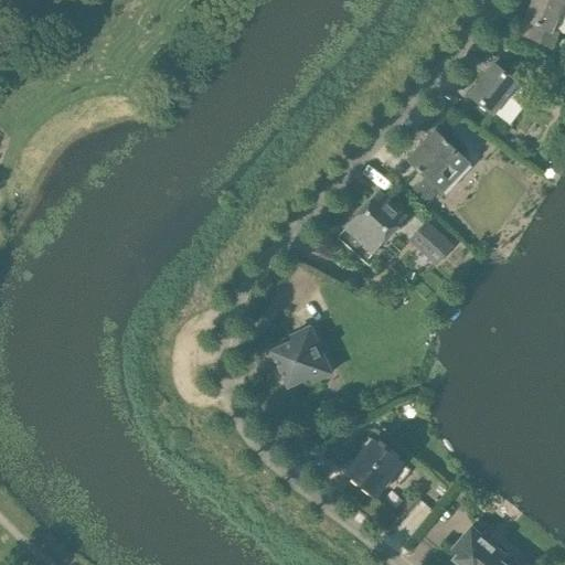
[(564,2),(564,0),(533,0),(520,33),(554,46),(560,32),(555,30),(564,2)]
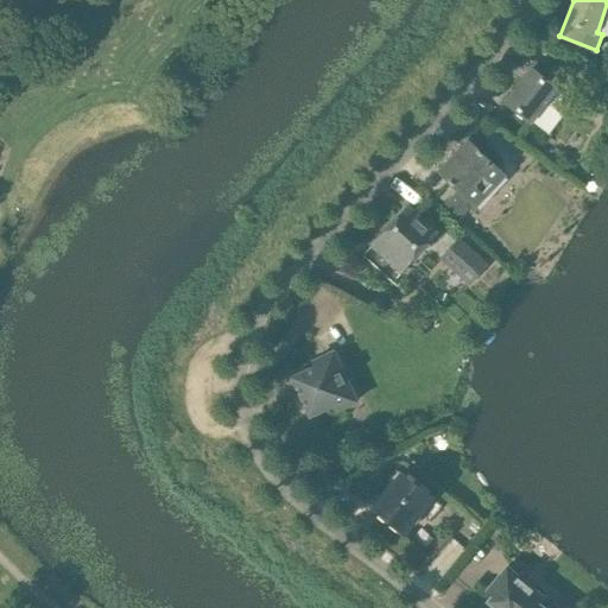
[(533,69),(507,102),(523,114),(544,131),(558,113),(548,103),(559,89),(533,69)]
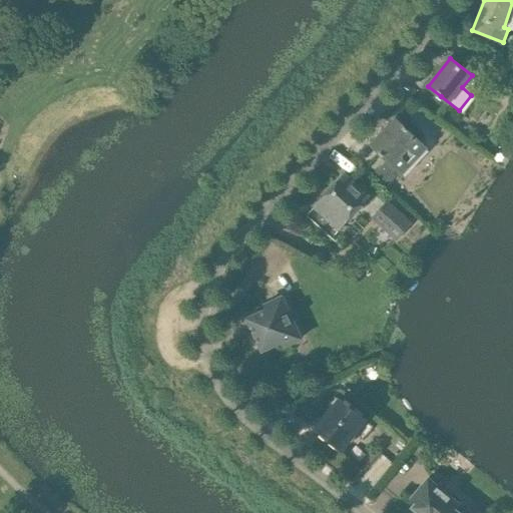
[(428,148),(412,132),(397,119),(372,145),(386,159),(376,171),(389,184),(400,172),(403,175),(428,148)]
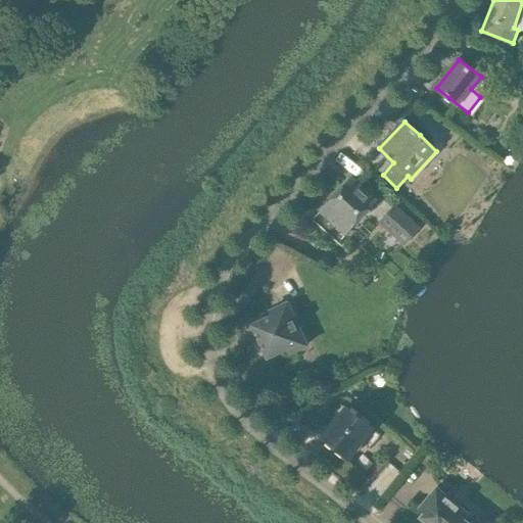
[(377,201),(375,199),(361,186),(357,190),(347,182),(313,220),(337,243),(377,201)]
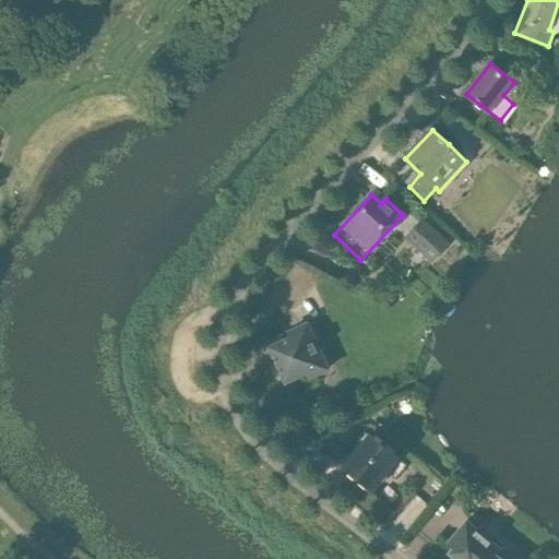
[(424,219),(423,221),(406,238),(431,262),(449,244),(424,219)]
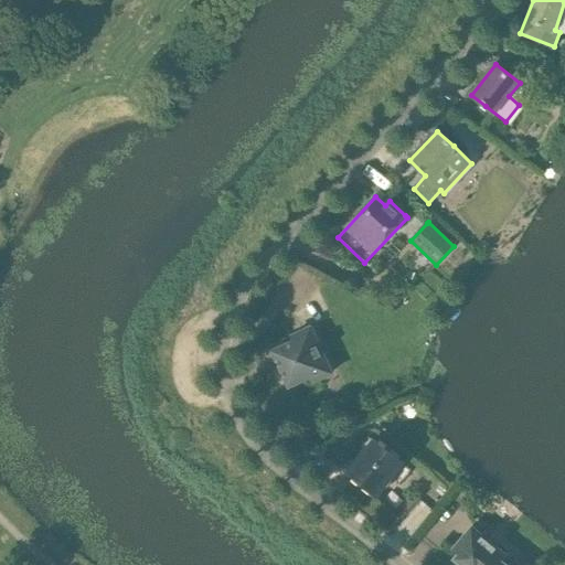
[(295,341),(274,351),(289,386),(310,376),(313,382),(332,373),(311,328),(292,337),(295,341)]
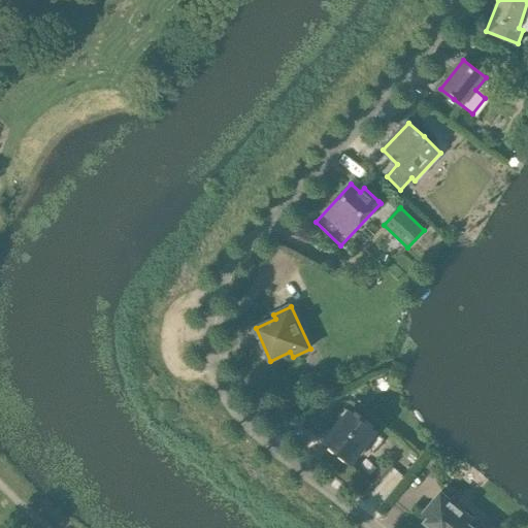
[(351,413),(339,427),(326,442),(352,463),(365,446),(374,453),(386,439),(351,413)]
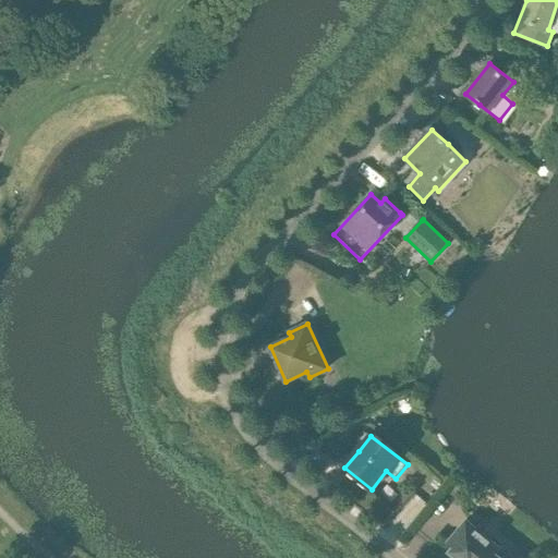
[(461,488),(456,495),(462,500),(468,494),(461,488)]
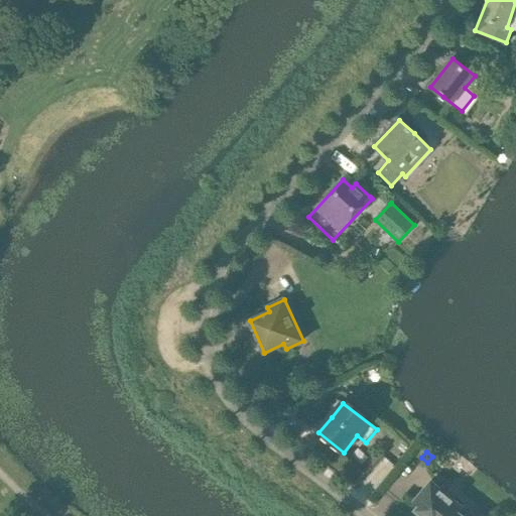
[(415,511),(421,515),(473,515),(432,481),(415,502),(420,506),(415,511)]
